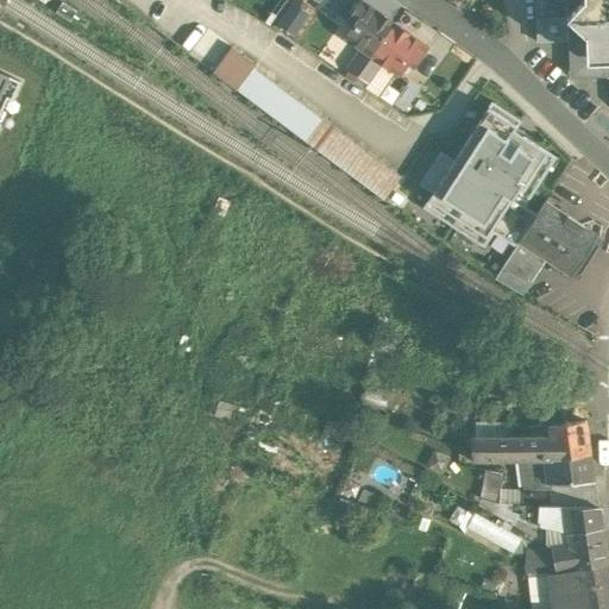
[(395,24),(363,0),(360,0),(346,20),(352,25),(344,37),(362,49),(347,69),(358,76),(395,24)]
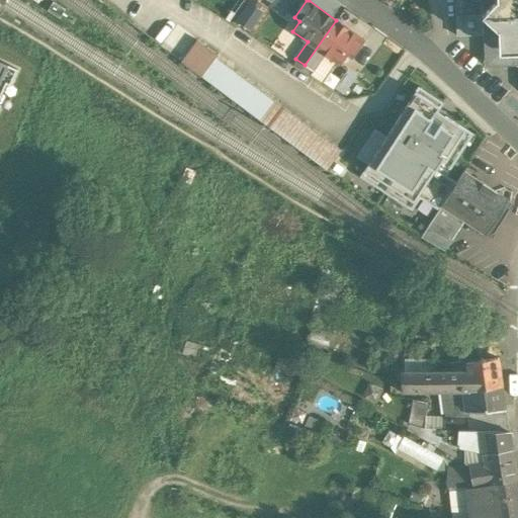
[(454,0),(456,36),(483,34),(482,13),(497,12),(496,0),(454,0)]
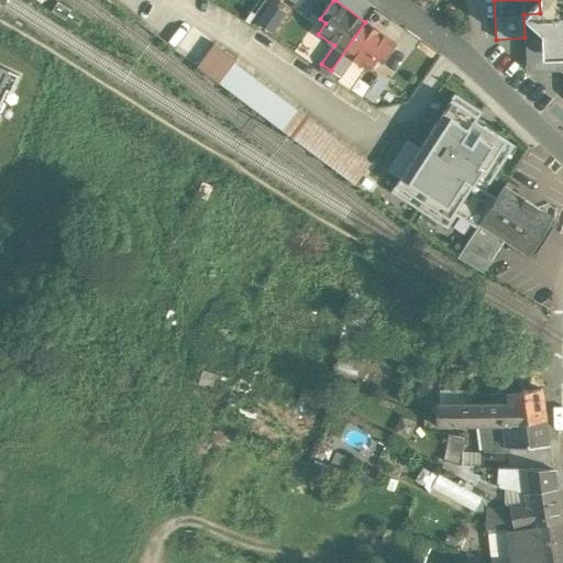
[(562,0),(539,0),(540,13),(523,14),(525,37),(525,39),(526,74),(562,72),(562,0)]
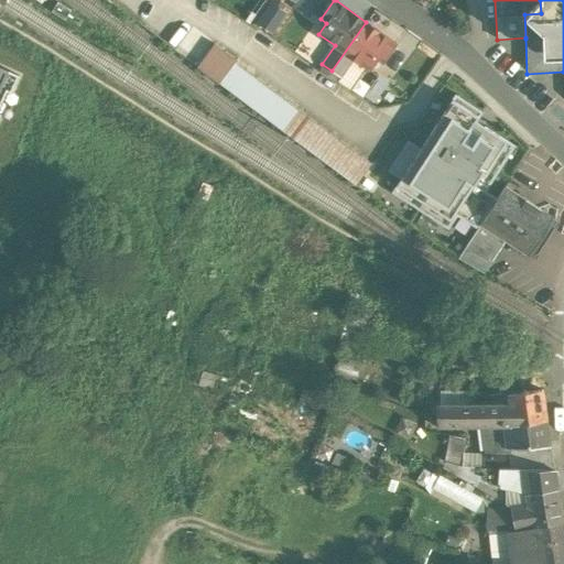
[(69,11),(57,2),(52,12),(64,20),(69,11)]
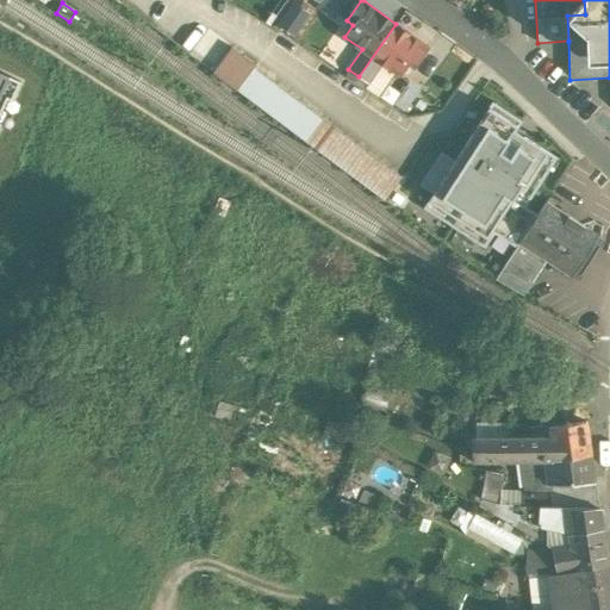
[(429,47),(396,24),(359,76),(369,85),(384,64),(399,75),(406,63),(414,68),(429,47)]
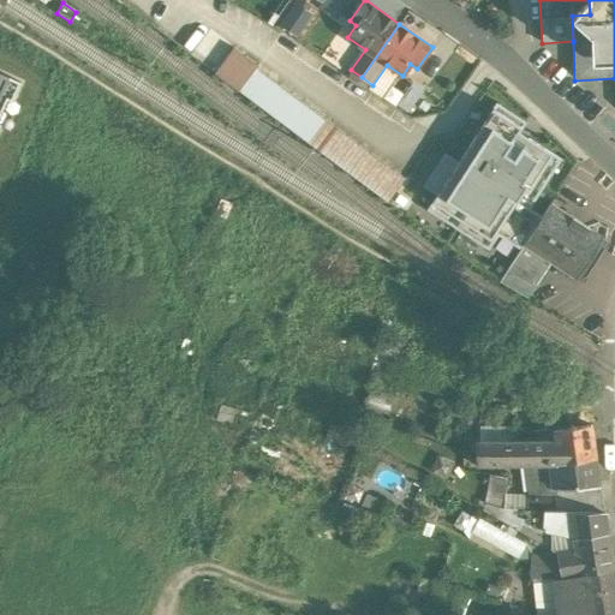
[(258,66),(233,48),(215,72),(239,91),(257,67),(258,66)]
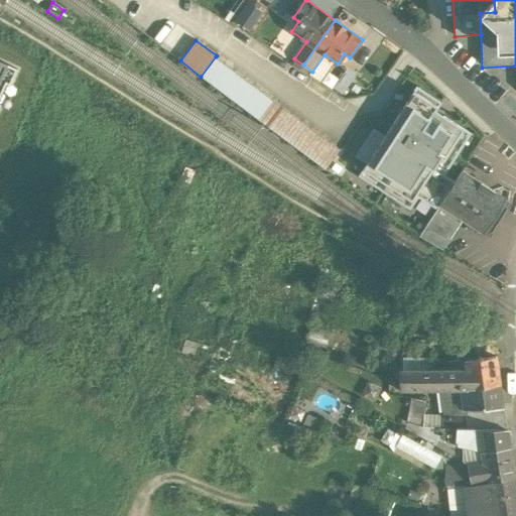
[(340,150),(216,56),(201,77),(326,170),(340,150)]
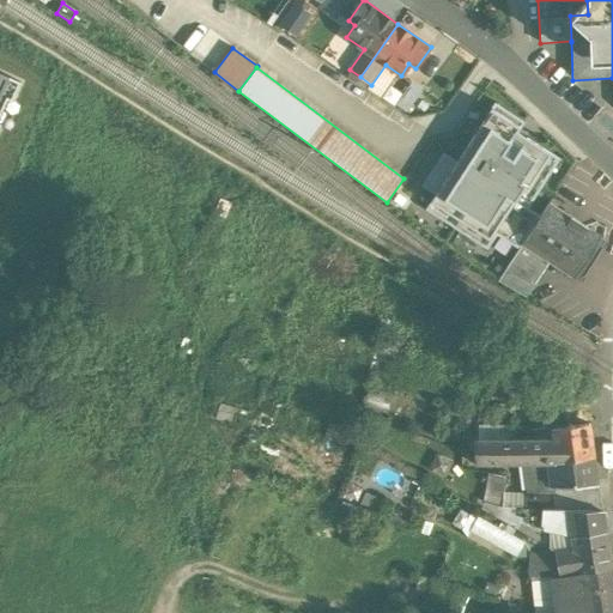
[(0,126),(1,125),(0,123),(0,114),(7,99),(12,102),(20,84),(0,73),(0,126)]
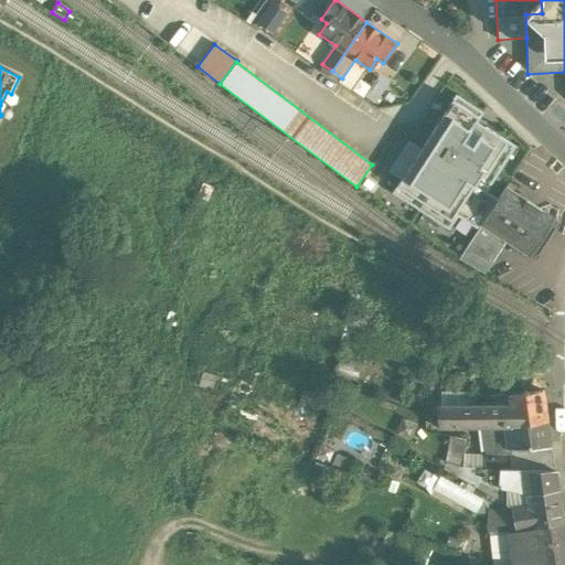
[(379,76),(365,96),(375,103),(390,83),(379,76)]
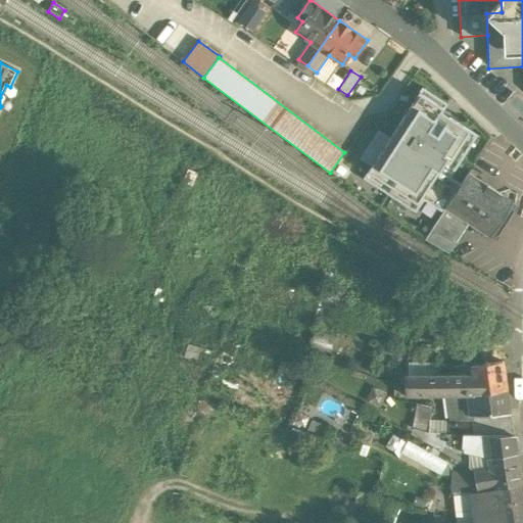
[(447,104),(422,88),(389,138),(378,131),(361,158),(372,165),(363,179),(416,214),(424,201),(442,212),(445,208),(461,184),(452,178),(478,136),(441,113),(447,104)]
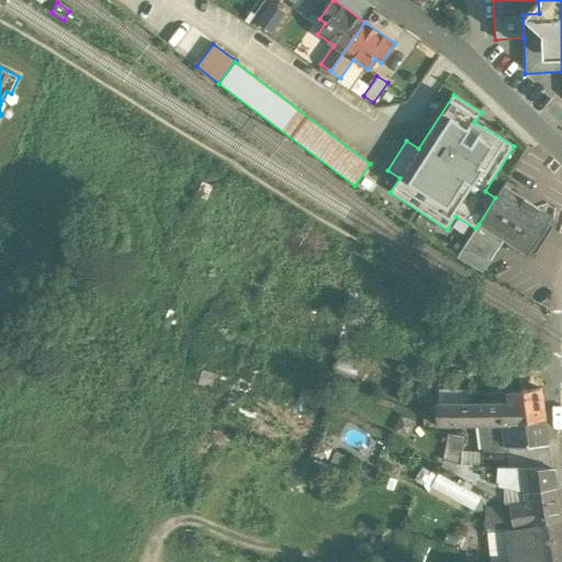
[(550,217),(503,187),(495,198),(479,224),(504,240),(509,243),(510,250),(520,249),(534,257),(543,243),(537,238),(550,217)]
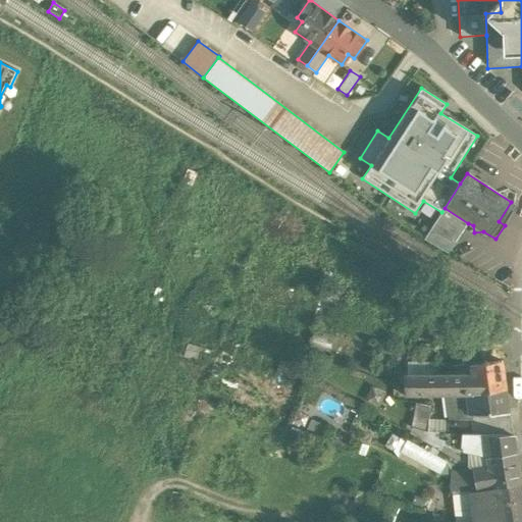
[(468,223),(445,208),(441,212),(434,222),(431,228),(454,243),(468,223)]
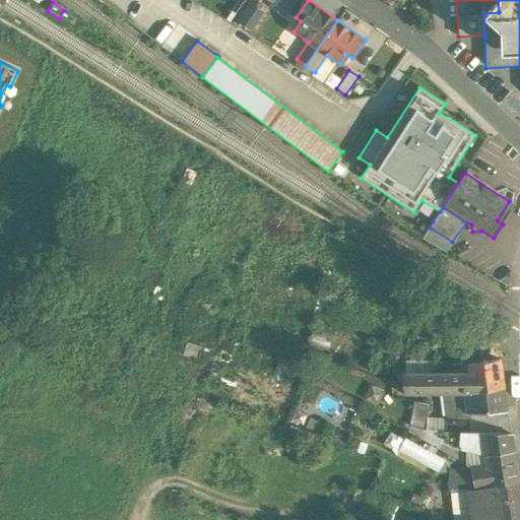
[(447,252),(452,242),(430,228),(423,239),(447,252)]
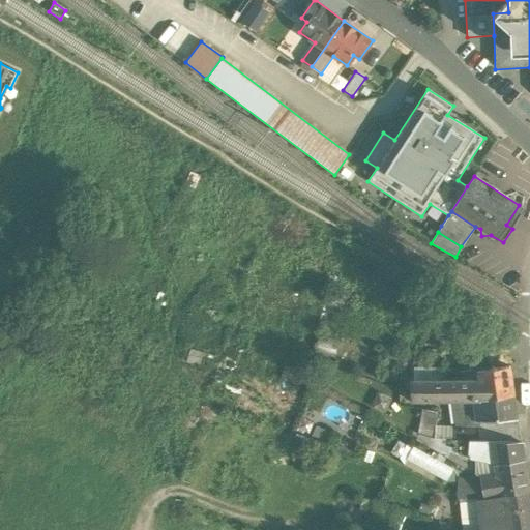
[(508,365),(476,371),(478,379),(410,381),(411,401),(445,401),(457,401),(476,400),(513,394),(508,365)]
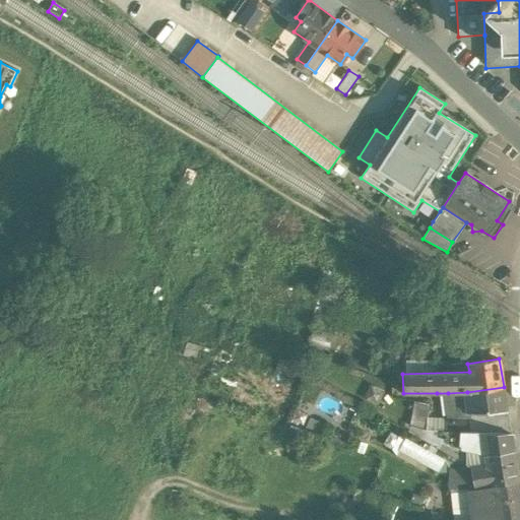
[(504,387),(467,392),(470,413),(471,413),(507,411),(504,387)]
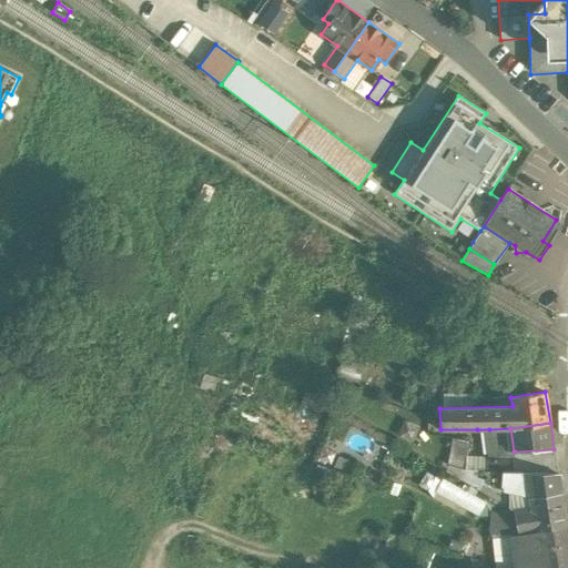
[(510,428),(489,429),(493,457),(513,458),(516,458),(515,452),(514,452),(510,428)]
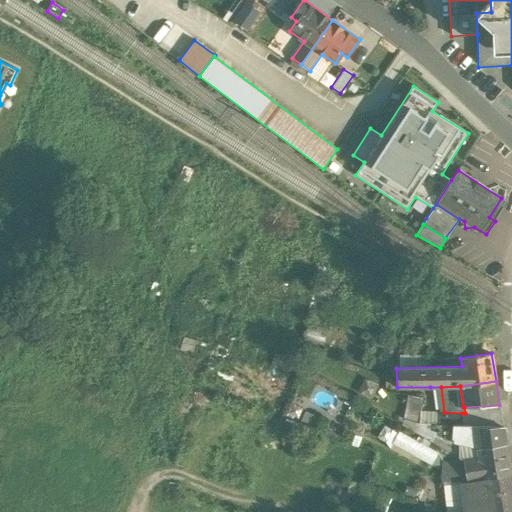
[(499,405),(464,407),(465,413),(462,413),(461,426),(503,427),(499,405)]
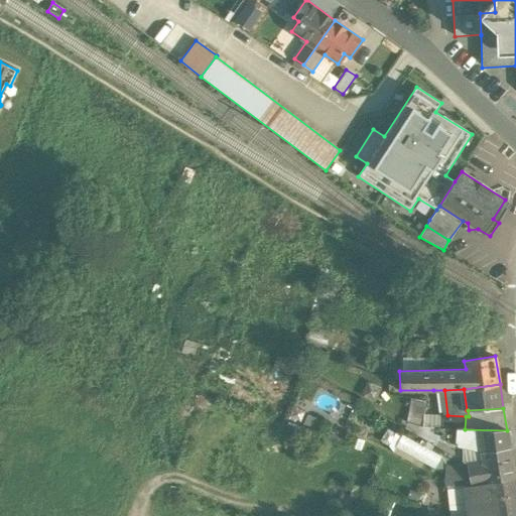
[(447,415),(423,415),(422,427),(435,428),(447,428),(465,429),(466,416),(447,415)]
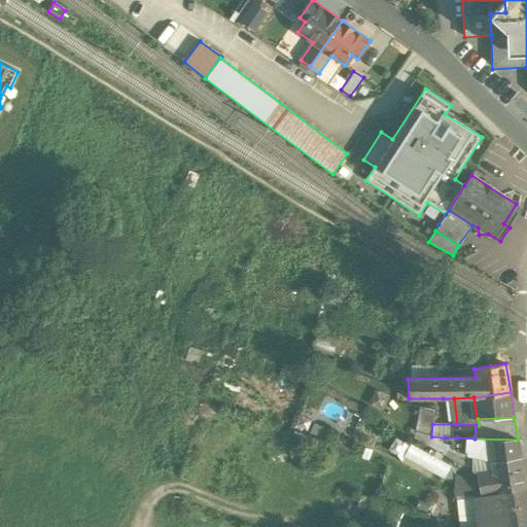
[(490,450),(468,449),(467,444),(457,444),(457,437),(445,437),(445,443),(452,446),(460,454),(473,457),(492,461),(490,450)]
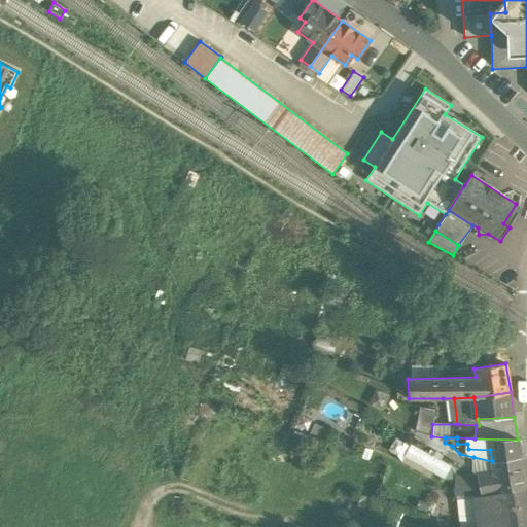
[(475,438),(457,437),(457,444),(467,444),(468,449),(490,450),(492,461),(492,462),(521,457),(518,440),(475,438)]
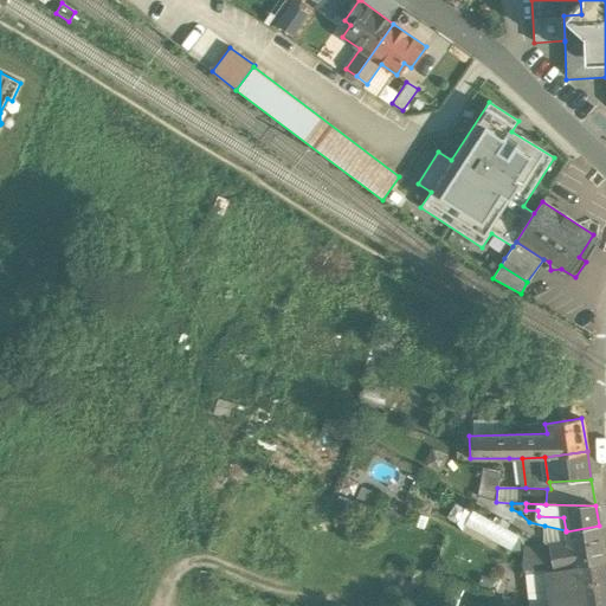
[(511,548),(519,534),(469,509),(462,522),(511,548)]
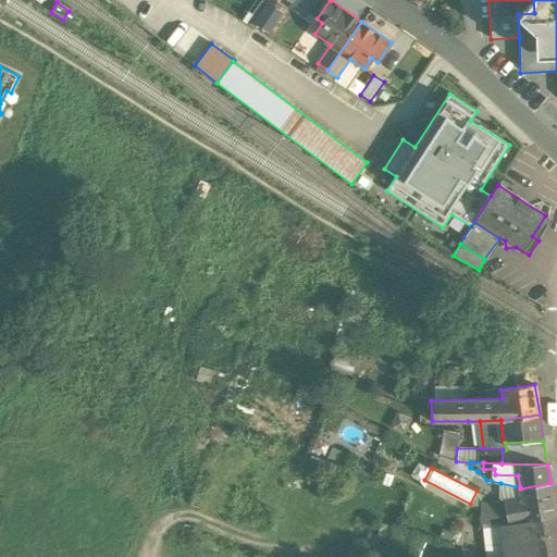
[(500,483),(486,480),(473,474),(470,481),(499,497),(500,483)]
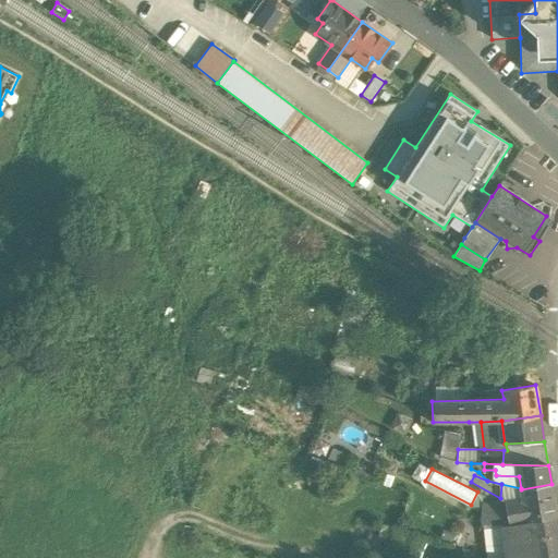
[(552,484),(521,489),(522,498),(506,501),(509,525),(557,517),(552,484)]
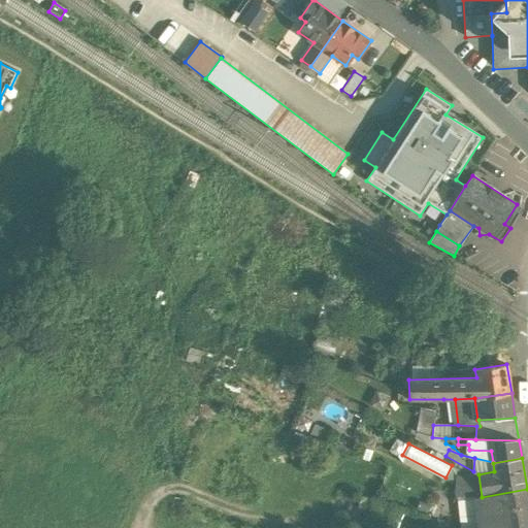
[(527,503),(504,507),(503,498),(480,502),(480,527),(512,527),(527,525),(527,503)]
